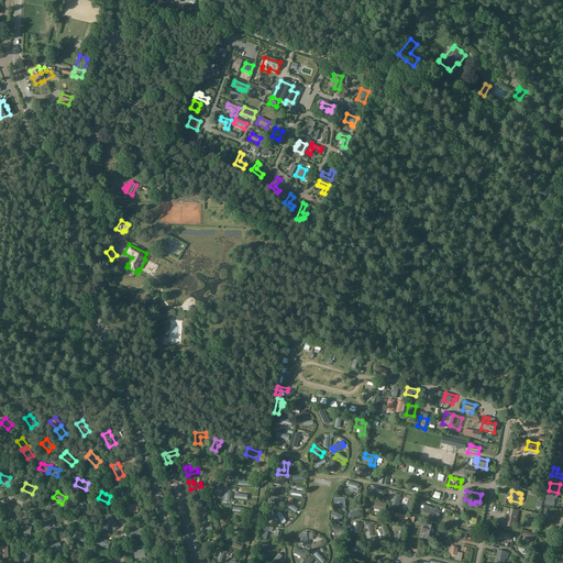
[(196,495),(192,496),(195,505),(206,501),(205,498),(198,500),(196,495)]
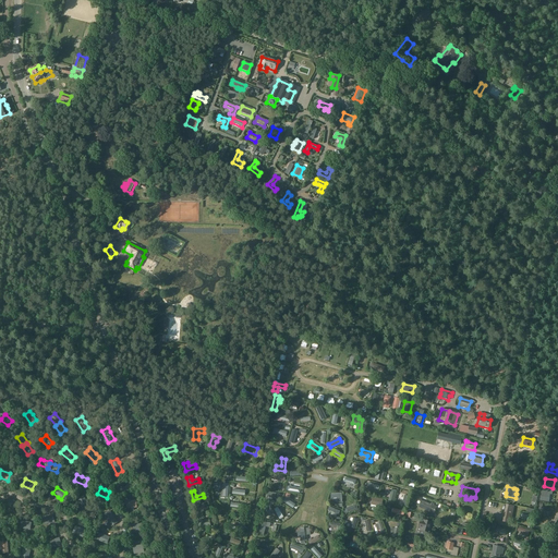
[(341,494),(330,494),(330,499),(337,498),(337,502),(341,502),(341,494)]
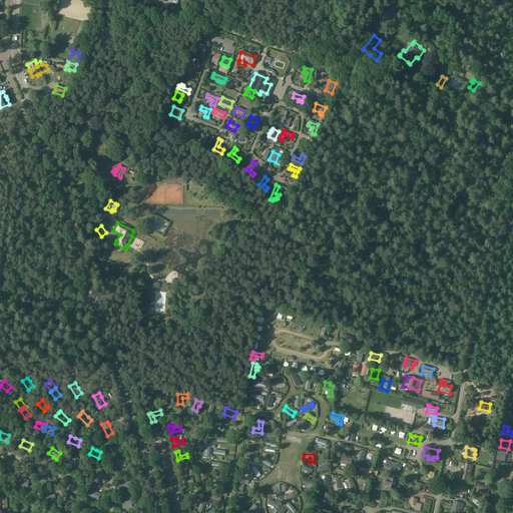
[(76,456),(70,458),(74,467),(80,464),(77,458),(76,456)]
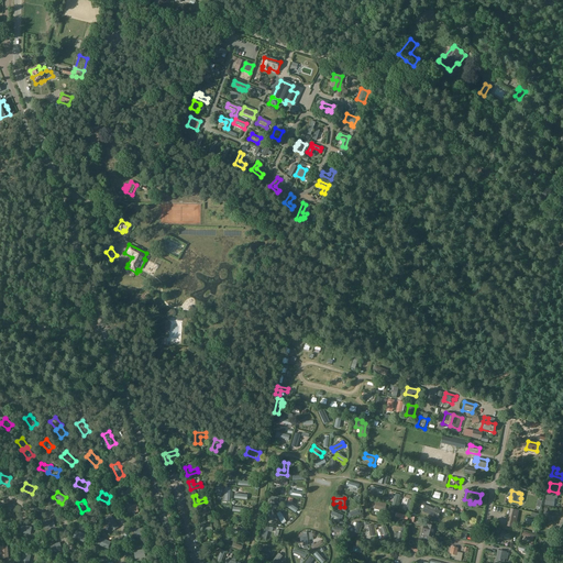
[(9,501),(4,508),(13,514),(17,507),(12,504),(9,501)]
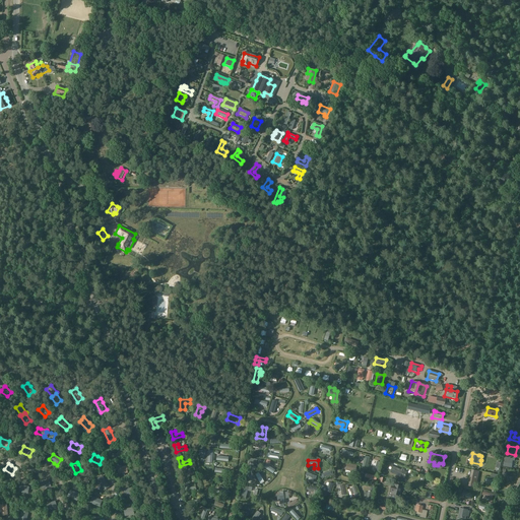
[(345,470),(355,472),(358,465),(347,463),(345,470)]
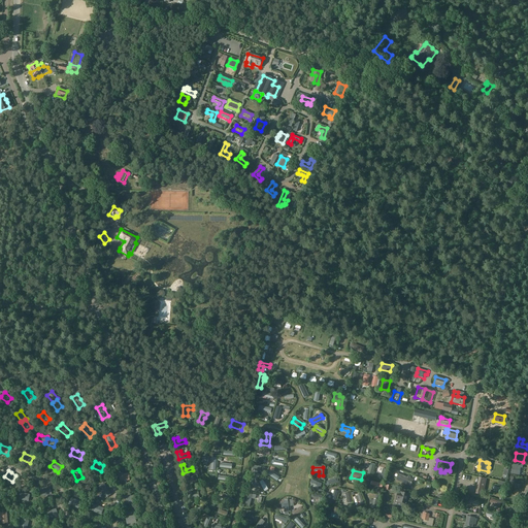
[(271,474),(268,477),(275,486),(279,483),(271,474)]
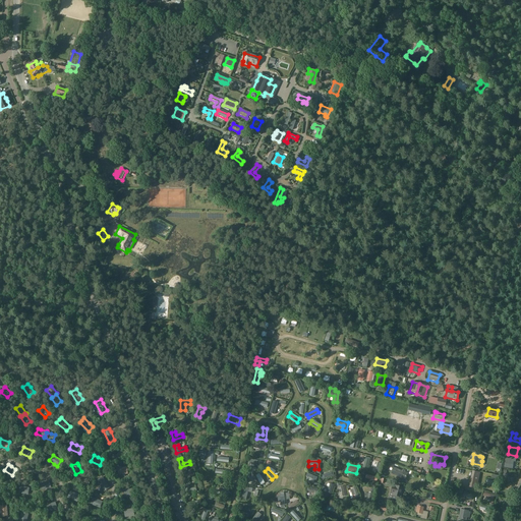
[(390,473),(405,479),(407,474),(404,472),(405,471),(402,470),(402,471),(393,468),(390,473)]
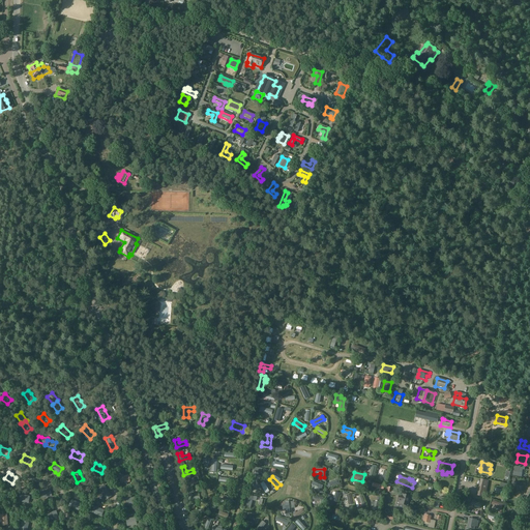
[(481,479),(481,480),(477,496),(486,497),(489,481),(481,479)]
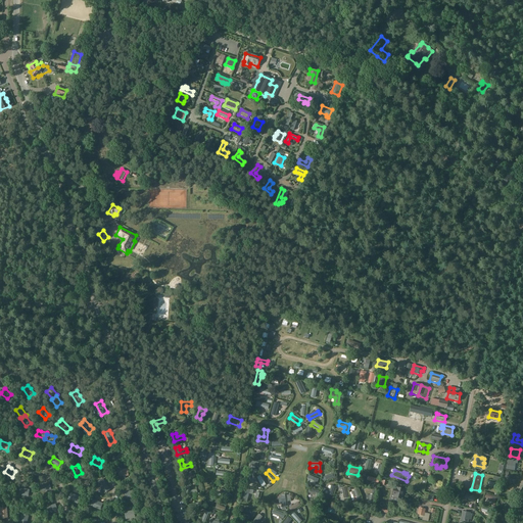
[(505,478),(504,482),(515,484),(516,480),(509,479),(510,476),(506,475),(505,478)]
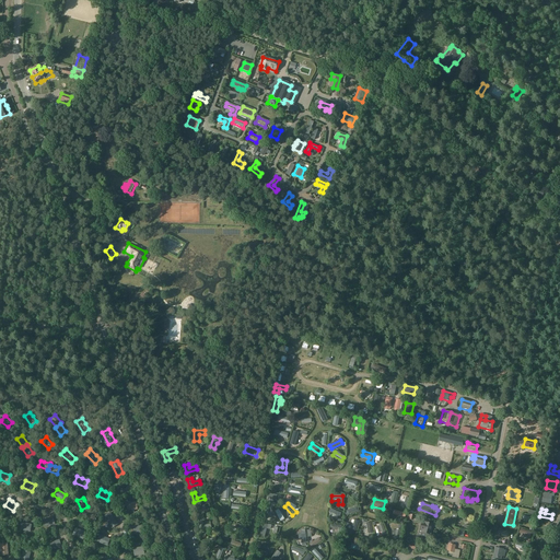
[(329,512),(327,518),(338,523),(340,517),(329,512)]
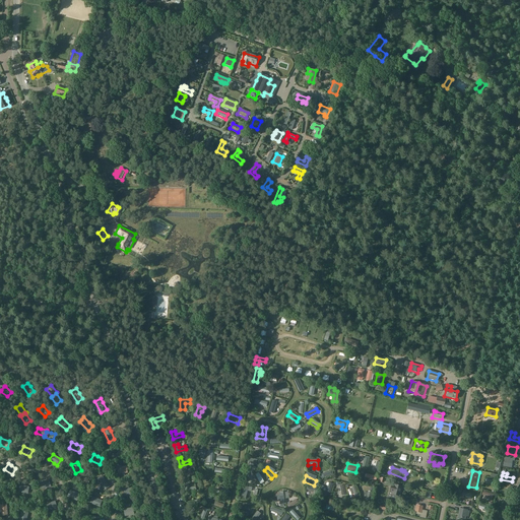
[(102,476),(96,479),(104,491),(109,486),(106,481),(102,476)]
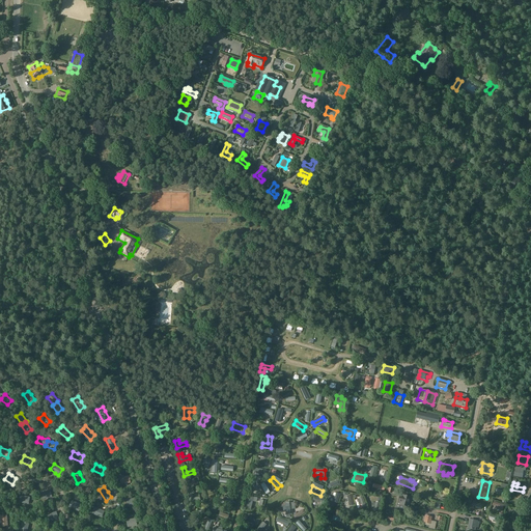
[(40,493),(43,500),(51,497),(50,491),(40,493)]
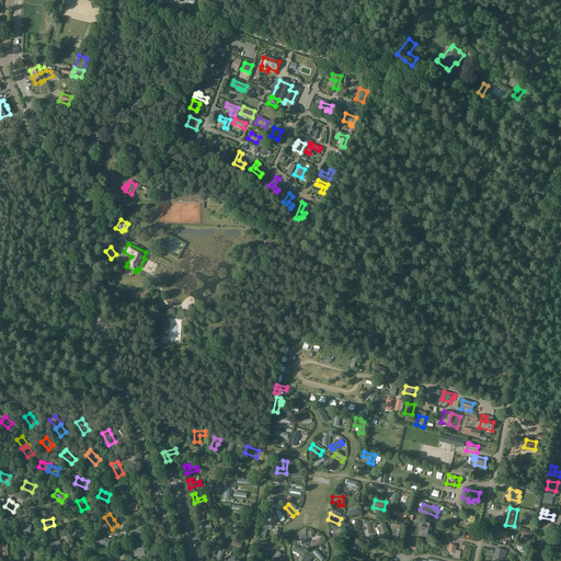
[(203,522),(198,523),(201,531),(212,529),(210,526),(204,527),(203,522)]
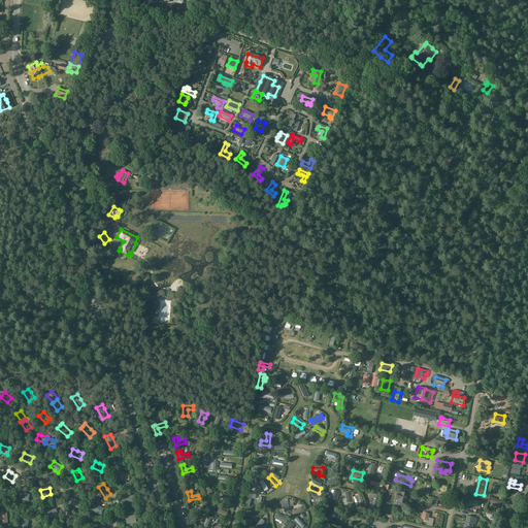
[(345,492),(345,495),(343,495),(344,500),(347,499),(348,502),(352,501),(350,491),(345,492)]
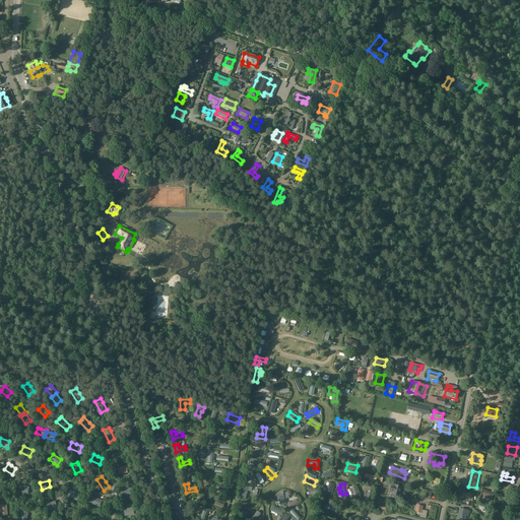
[(389,493),(388,498),(389,498),(397,501),(398,497),(399,497),(401,486),(393,484),(393,488),(391,486),(389,493)]
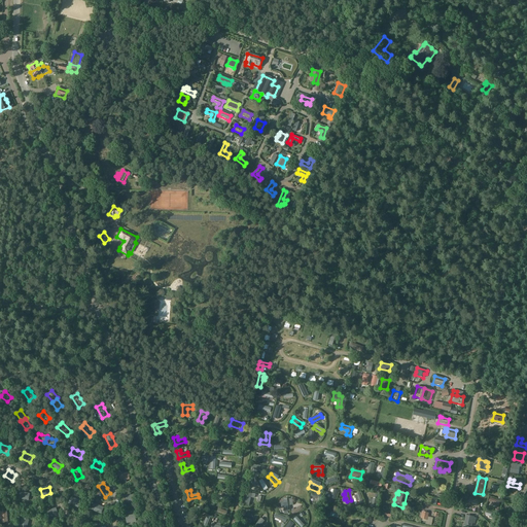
[(20,492),(19,499),(28,500),(29,494),(23,493),(20,492)]
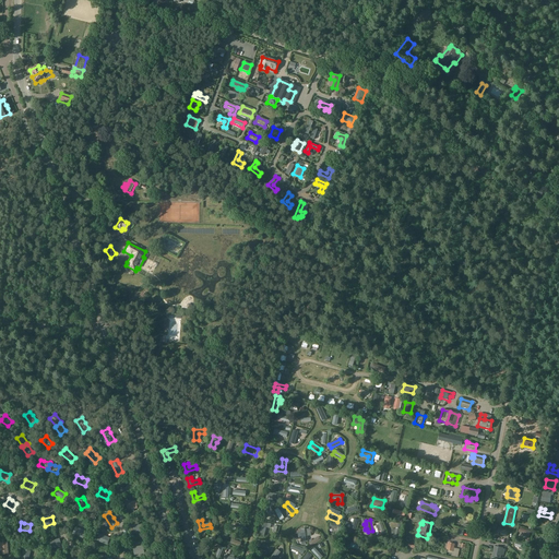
[(263,522),(260,535),(263,536),(265,527),(270,528),(271,524),(263,522)]
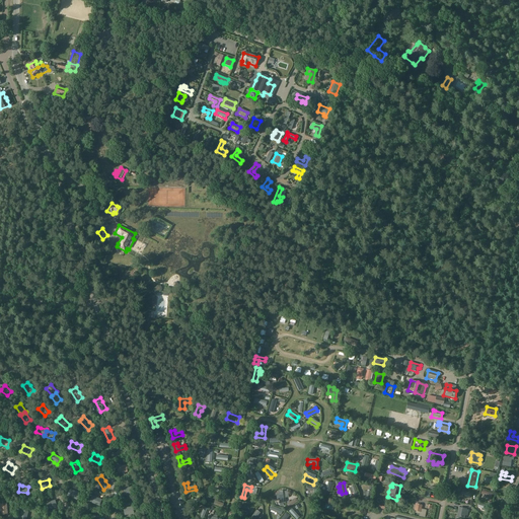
[(351,488),(349,489),(351,494),(353,494),(354,497),(358,496),(354,486),(351,487),(351,488)]
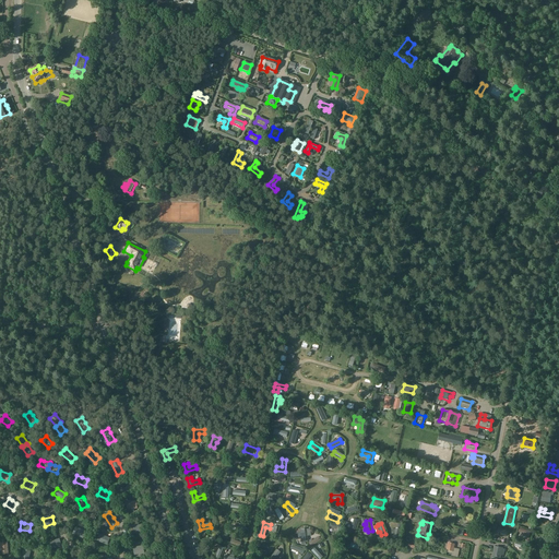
[(142,524),(132,526),(133,531),(133,533),(144,531),(142,524)]
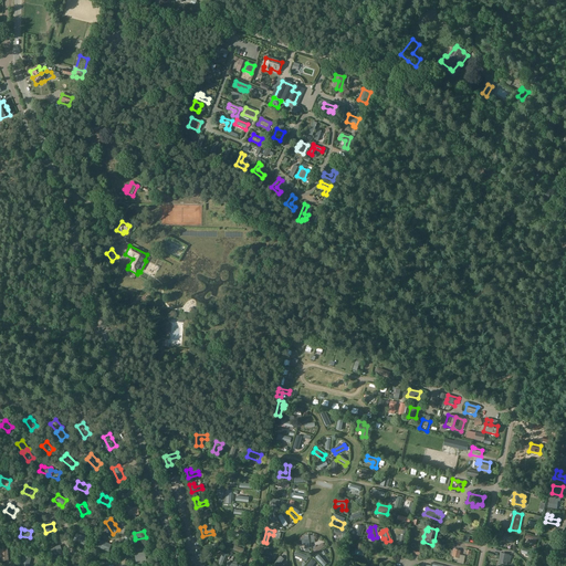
[(346,531),(334,531),(334,535),(341,535),(341,541),(345,541),(346,531)]
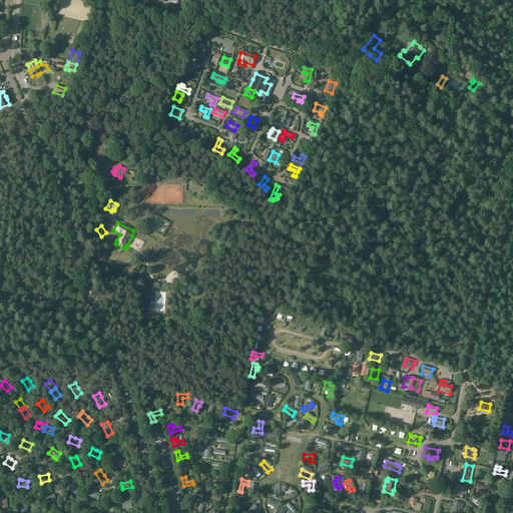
[(68,486),(66,490),(75,494),(78,488),(68,484),(68,486)]
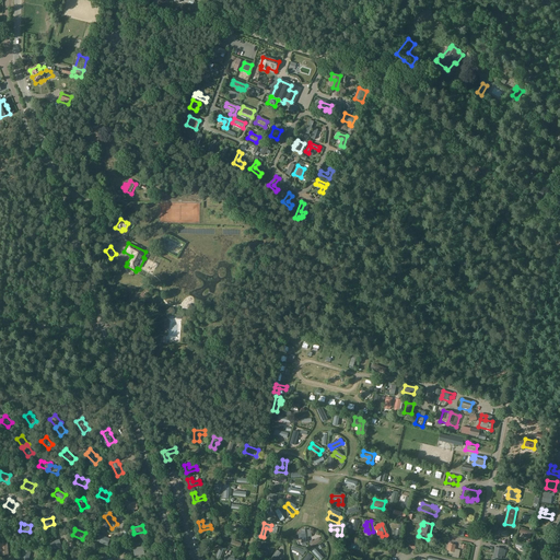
[(396,528),(396,531),(393,529),(393,533),(395,534),(394,541),(398,543),(401,529),(396,528)]
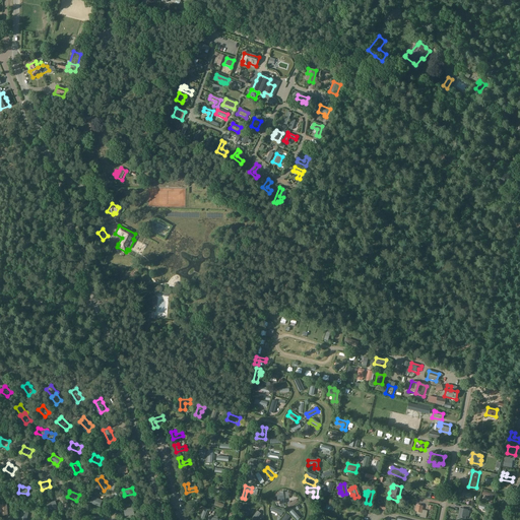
[(493,499),(494,496),(483,492),(482,495),(488,497),(486,499),(491,501),(492,499),(493,499)]
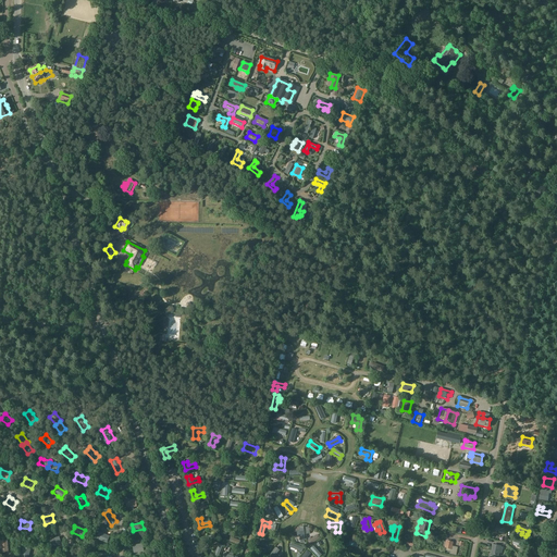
[(98,532),(96,539),(107,543),(108,540),(109,536),(98,532)]
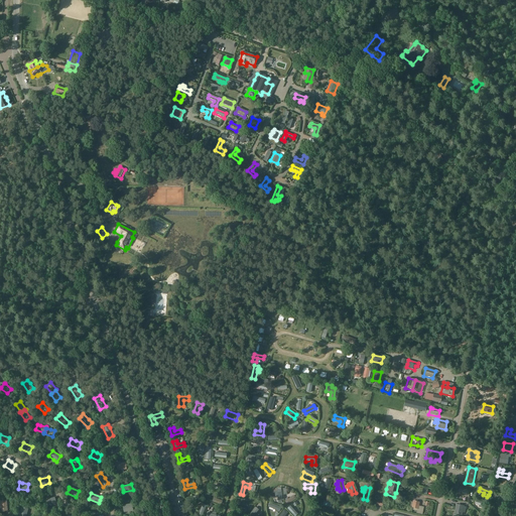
[(53,497),(45,500),(47,506),(55,504),(54,501),(53,497)]
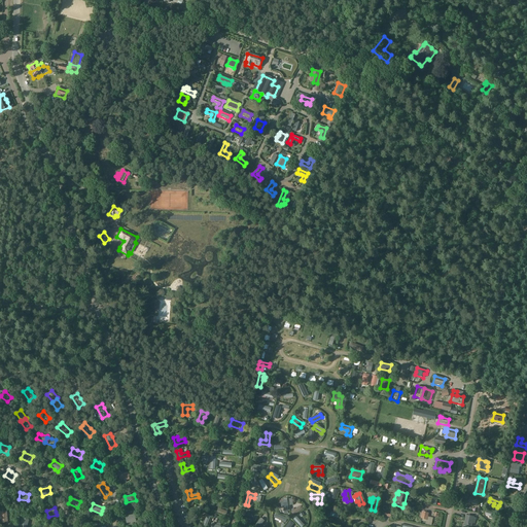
[(505,515),(504,517),(510,518),(510,519),(516,520),(518,511),(512,510),(511,514),(510,513),(508,516),(505,515)]
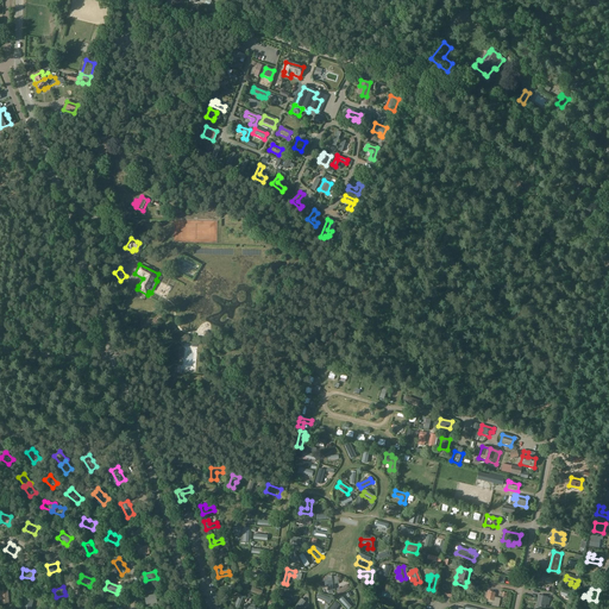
[(494,602),(495,597),(495,594),(487,591),(485,600),(494,602)]
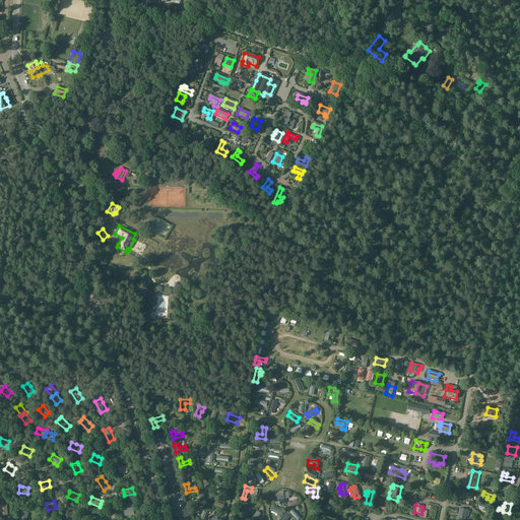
[(132,508),(124,509),(124,513),(125,516),(134,514),(132,508)]
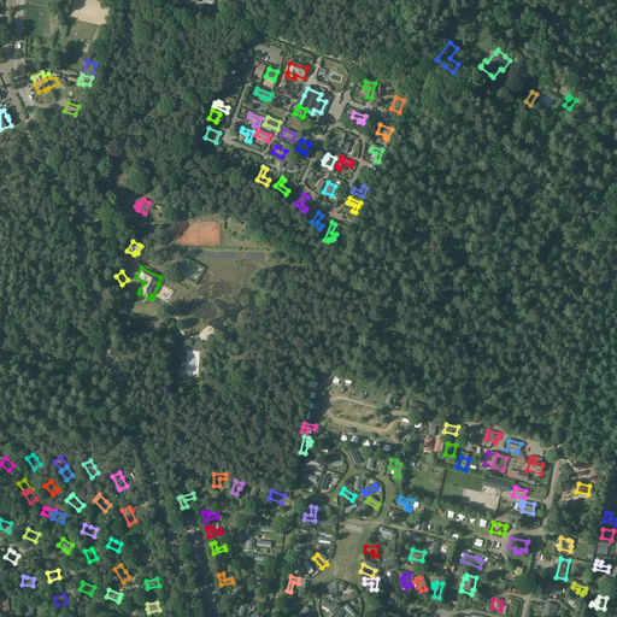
[(553,606),(546,604),(544,611),(545,611),(545,615),(551,616),(552,612),(554,613),(556,607),(553,606)]
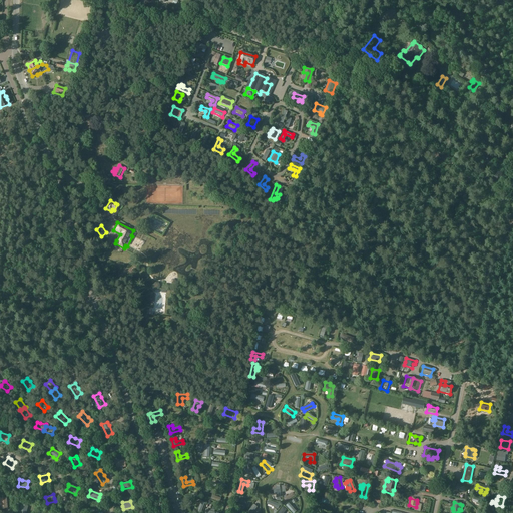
[(25,512),(27,505),(21,504),(18,512),(25,512)]
